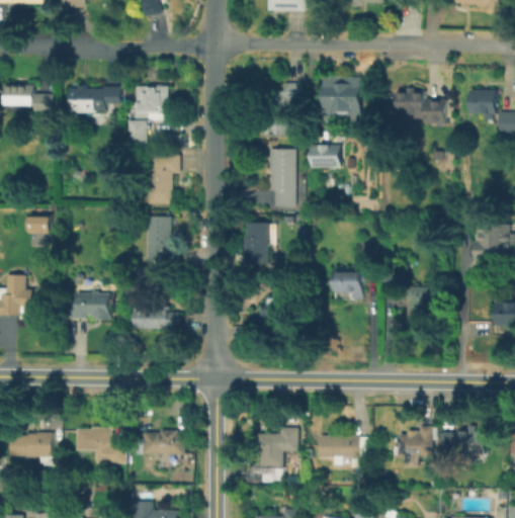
[(61,0),(85,0),(85,8),(61,8),(61,0)]
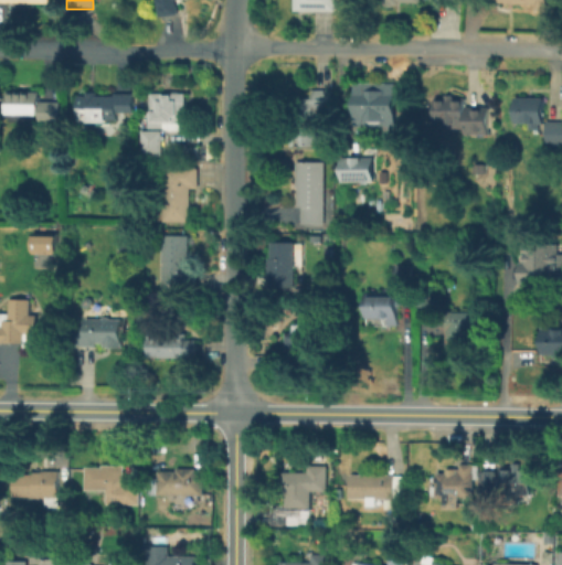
[(173,0),(176,14),(158,17),(156,0),(173,0)]
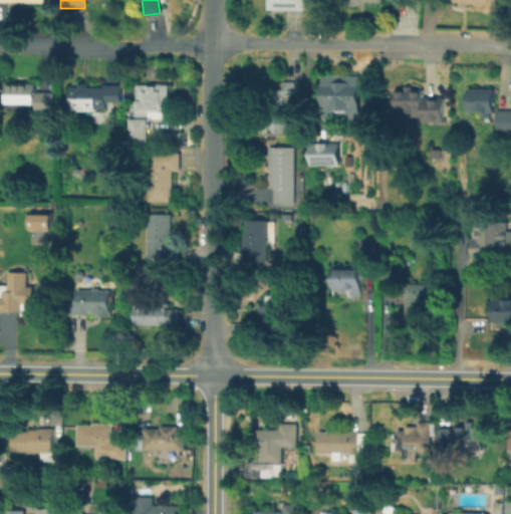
[(302,0),(302,9),(265,8),(265,0),(302,0)]
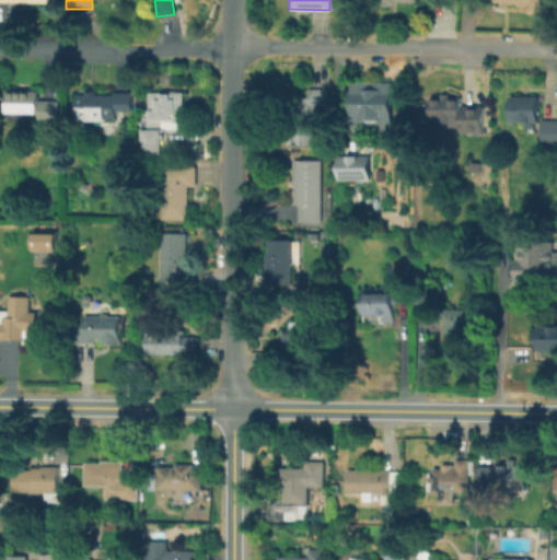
[(540,0),(540,9),(529,9),(529,3),(500,3),(500,2),(494,1),(494,0),(540,0)]
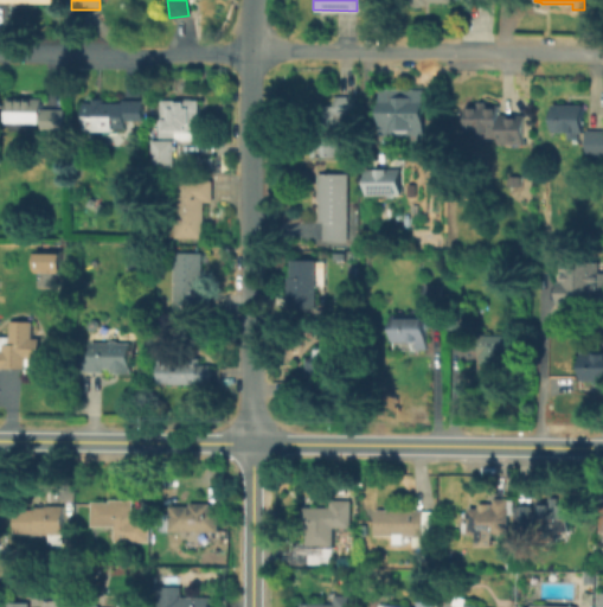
[(374,88),(417,88),(417,135),(374,135),(374,88)]
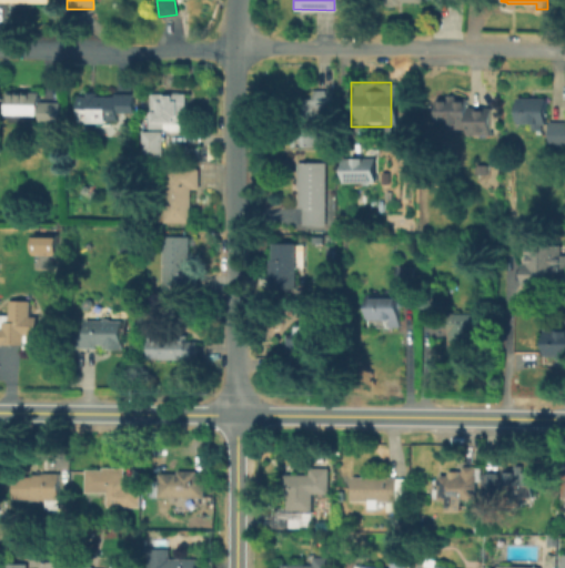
[(330,90),(330,121),(316,121),(316,148),(289,148),(289,127),(291,127),(290,100),(309,100),(309,90),(330,90)]
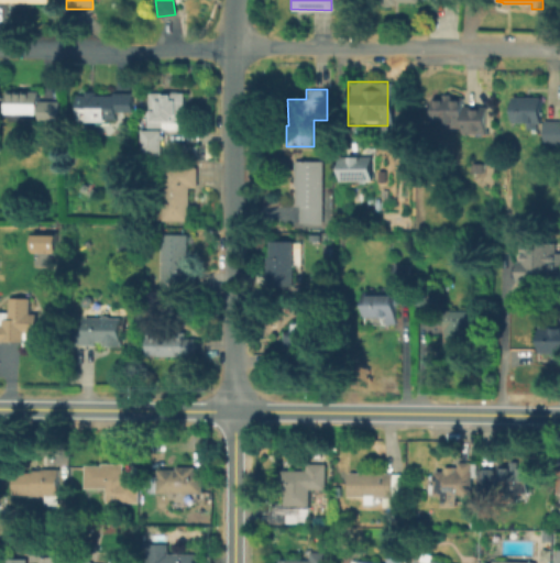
[(107,124),(79,124),(79,100),(113,100),(113,92),(132,92),(132,116),(117,116),(117,122),(107,122),(107,124)]
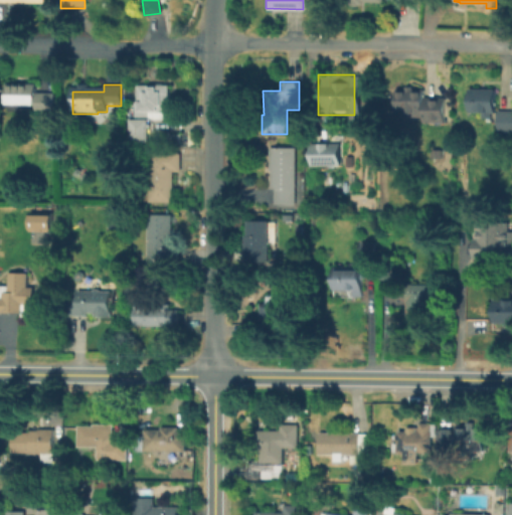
[(166,86),(167,119),(153,119),(146,116),(135,117),(135,103),(137,103),(136,86),(166,86)]
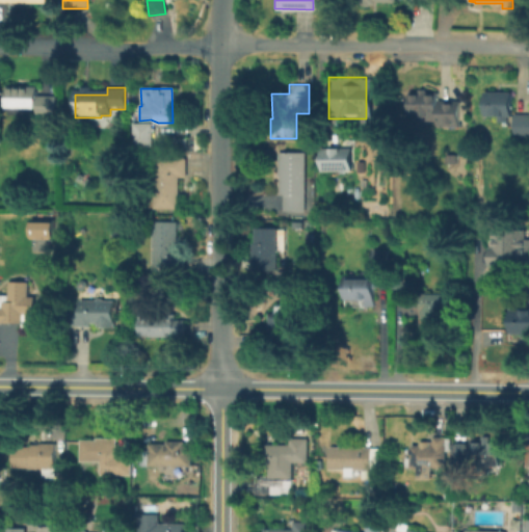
[(37,89),(37,97),(55,97),(55,114),(35,114),(35,111),(7,111),(7,89),(37,89)]
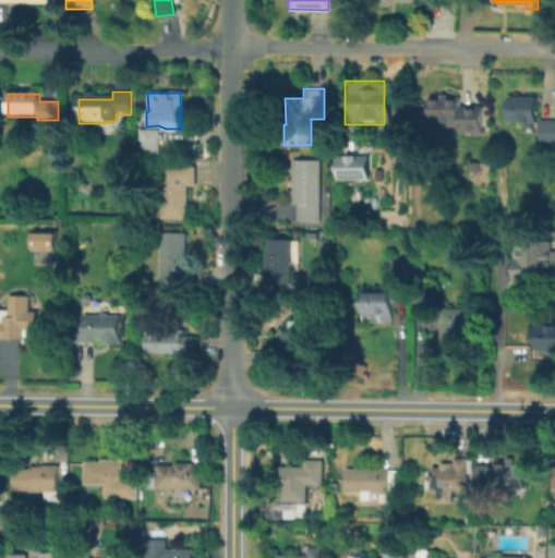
[(445,95),(446,97),(457,97),(457,107),(479,107),(478,135),(456,135),(456,129),(427,129),(427,97),(437,97),(437,95),(445,95)]
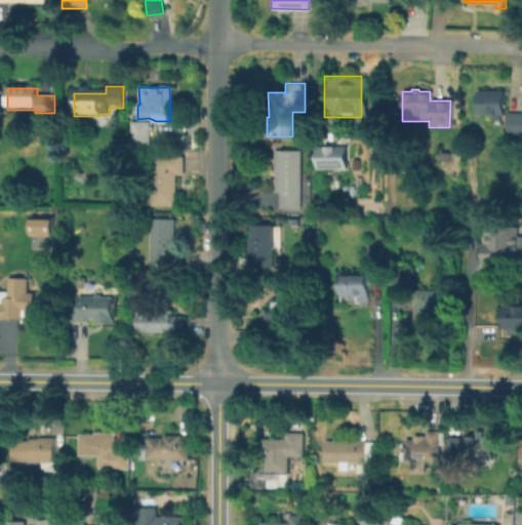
[(497,115),(496,120),(489,120),(490,115),(476,115),(477,91),(500,92),(500,115),(497,115)]
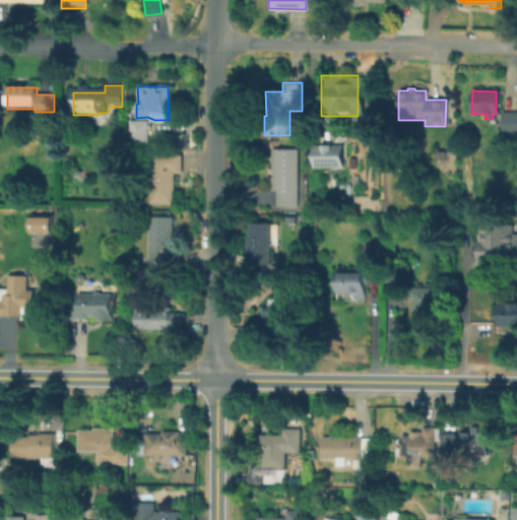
[(516,112),(516,133),(499,133),(500,111),(516,112)]
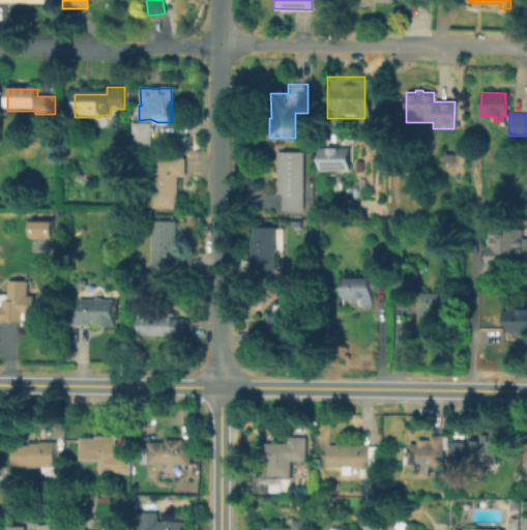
[(129,149),(129,122),(148,122),(148,149),(129,149)]
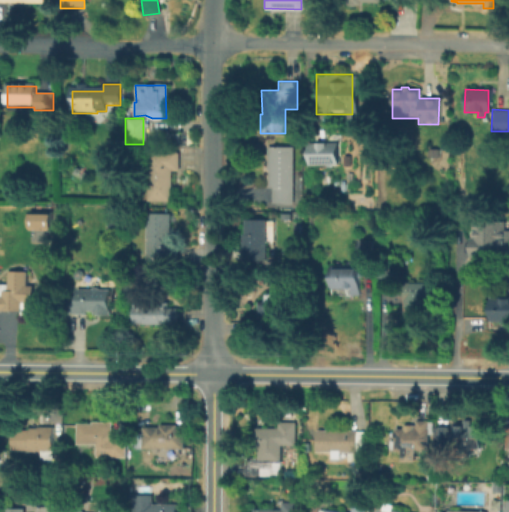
[(175,133),(175,142),(164,142),(164,134),(175,133)]
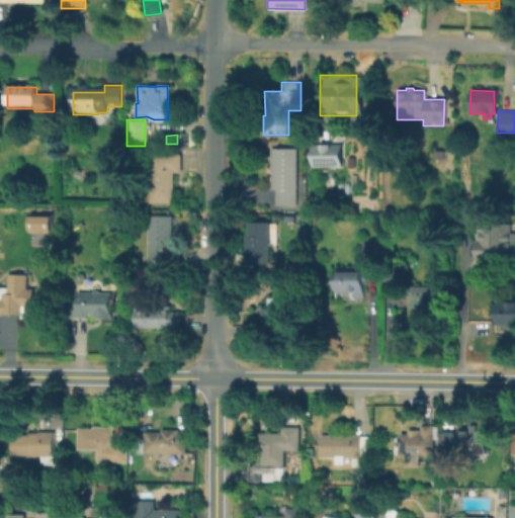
[(308,143),(337,143),(337,164),(308,165),(308,143)]
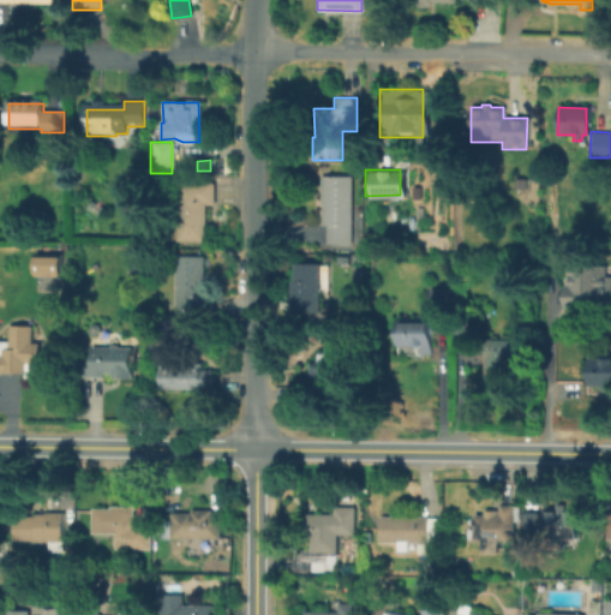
[(347,175),(347,242),(323,242),(324,225),(319,224),(319,203),(318,203),(318,175),(347,175)]
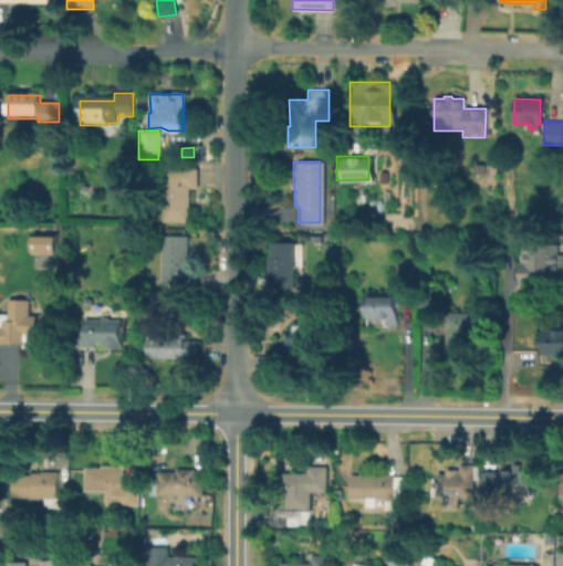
[(483,176),(471,176),(471,165),(483,164),(483,176)]
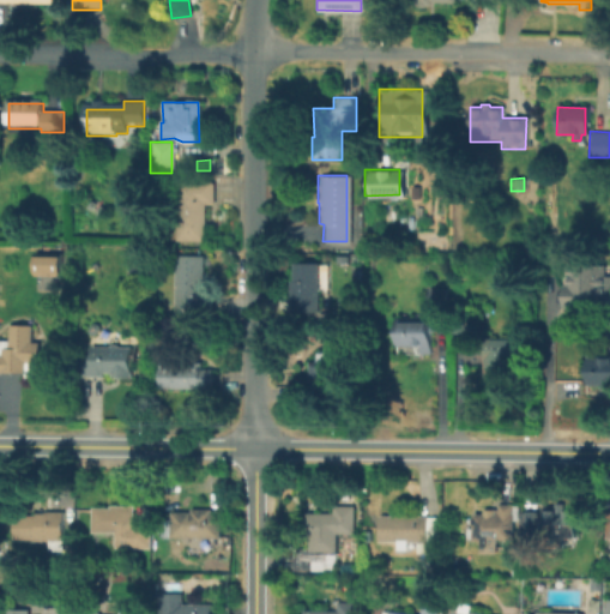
[(203,242),(179,242),(180,182),(218,182),(218,204),(203,204),(203,242)]
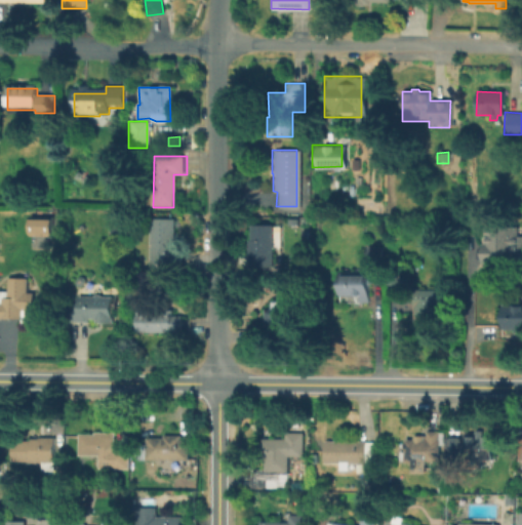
[(48,235),(48,218),(26,217),(26,235),(48,235)]
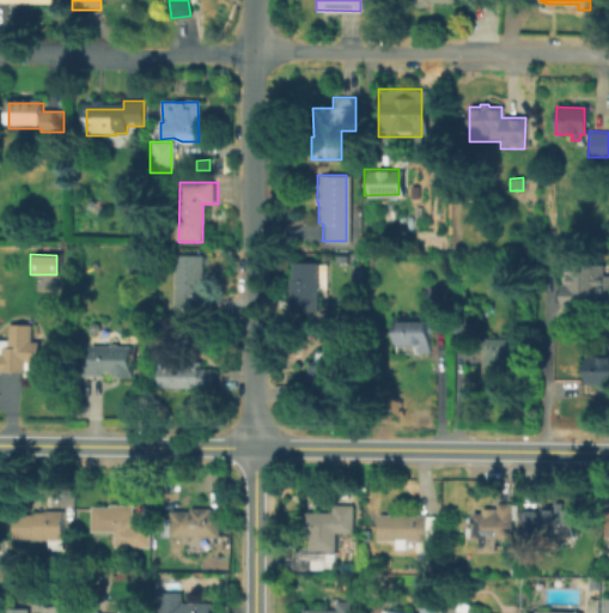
[(175,314),(175,256),(202,258),(202,314),(175,314)]
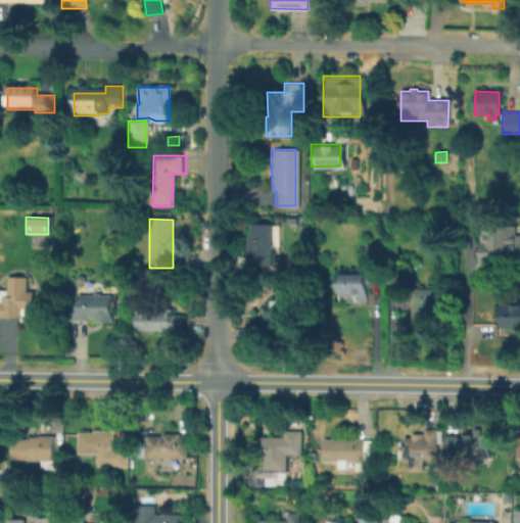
[(270,267),(247,267),(247,224),(271,225),(271,226),(278,226),(278,247),(271,247),(270,267)]
